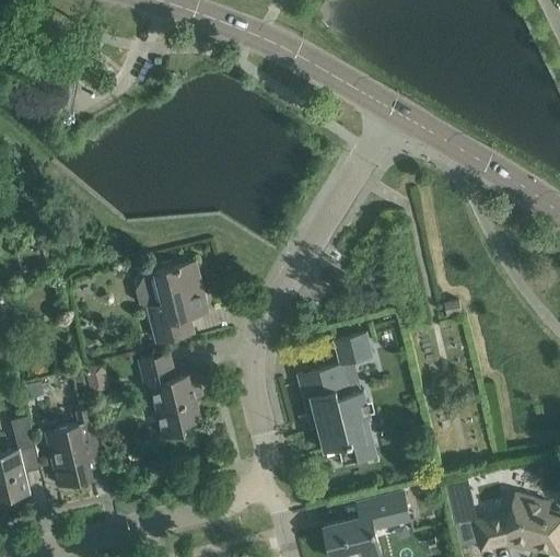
[(94,61),(93,62),(114,79),(120,70),(100,55),(94,61)]
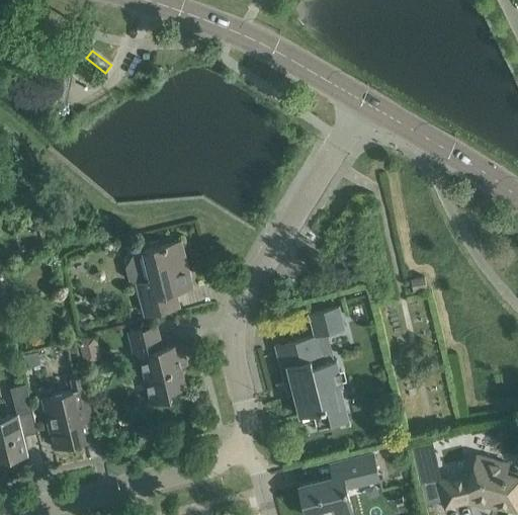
[(67,87),(52,76),(40,90),(56,101),(67,87)]
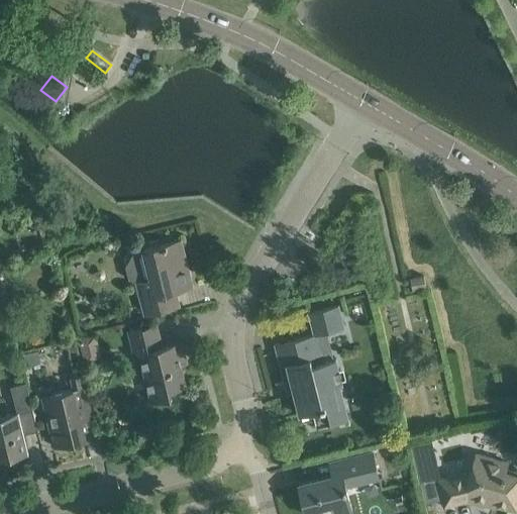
[(134,254),(129,264),(137,268),(141,283),(137,284),(145,316),(178,308),(174,293),(191,288),(180,242),(144,251),(134,254)]
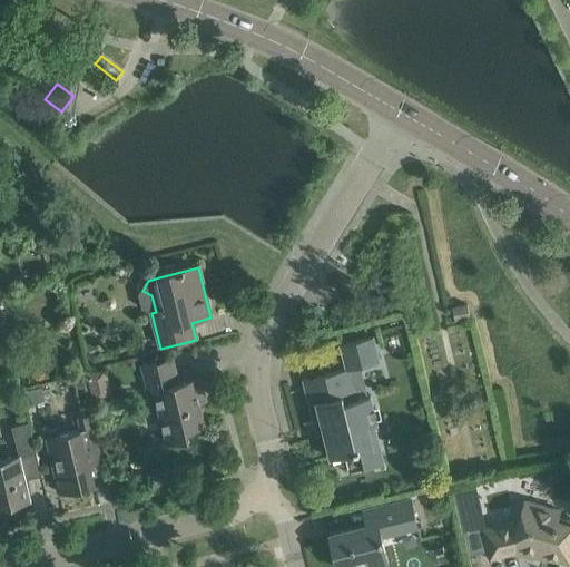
[(465,304),(451,308),(454,321),(469,318),(465,304)]
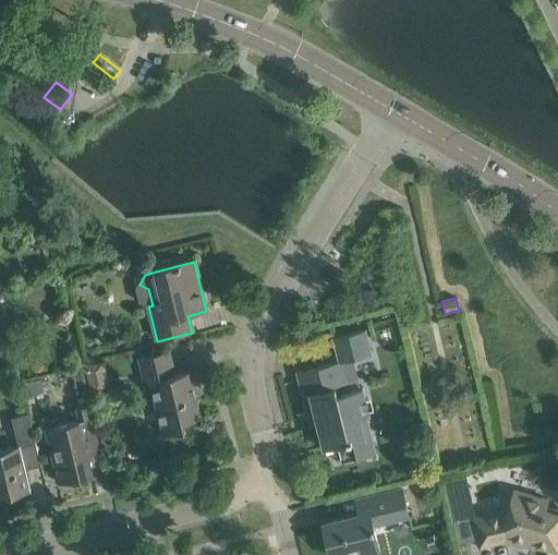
[(339,363),(296,374),(306,414),(314,413),(317,426),(323,449),(339,445),(344,463),(375,456),(370,434),(363,436),(360,420),(365,418),(367,418),(360,390),(353,362),(371,358),(370,353),(365,332),(332,340),(339,363)]
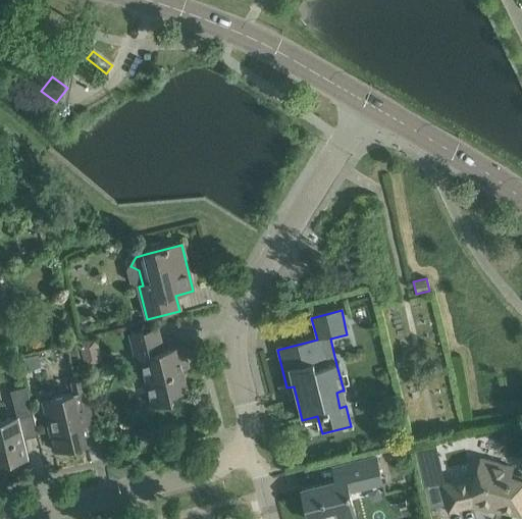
[(183,347),(163,352),(157,329),(129,335),(136,360),(141,359),(153,408),(172,403),(171,396),(187,392),(178,360),(185,358),(183,347)]
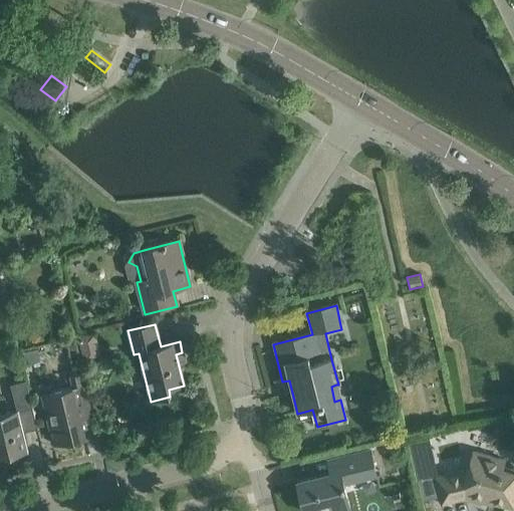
[(101,358),(95,336),(95,334),(78,338),(85,362),(101,358)]
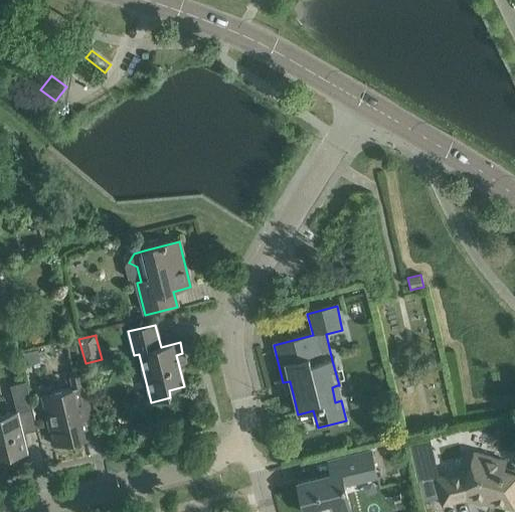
[(36,351),(21,355),(24,365),(39,361),(36,351)]
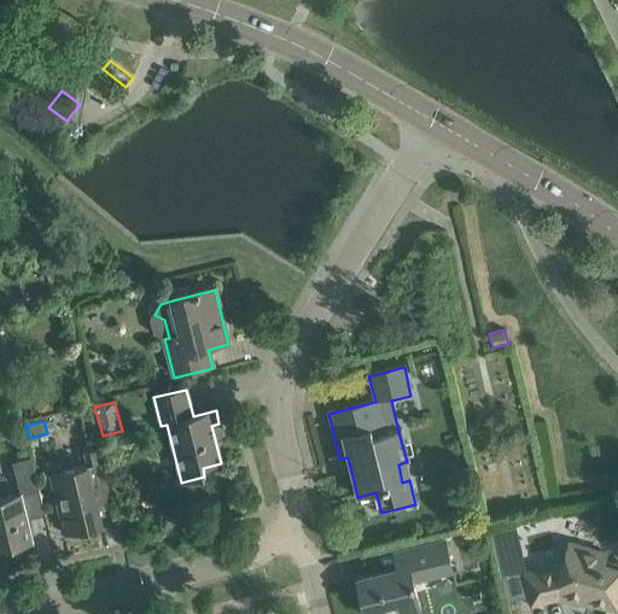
[(88,467),(62,473),(50,477),(65,537),(103,528),(97,504),(111,502),(99,450),(85,454),(88,467)]
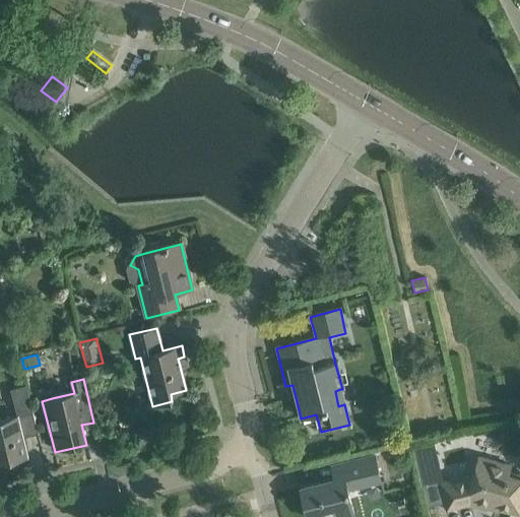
[(27,386),(10,390),(16,417),(17,417),(34,413),(27,386)]
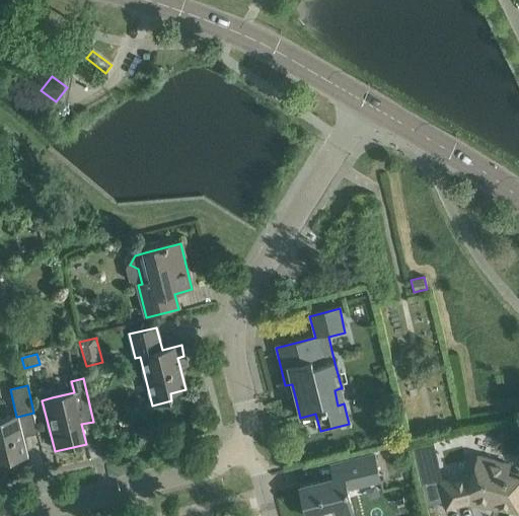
[(16,417),(0,420),(0,461),(6,460),(6,463),(26,458),(22,438),(17,417),(16,417)]
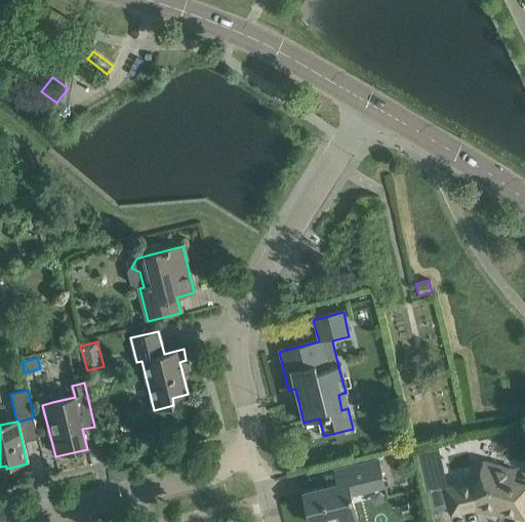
[(428,464),(425,451),(416,453),(419,466),(428,464)]
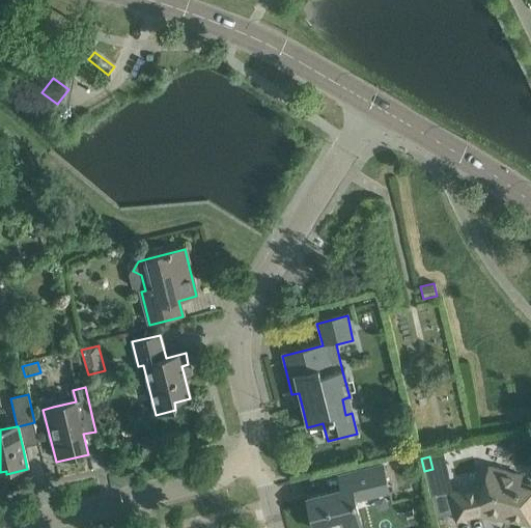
[(362,527),(356,502),(390,494),(384,468),(338,479),(341,492),(307,500),(313,527),(338,527),(344,526),(344,527),(362,527)]
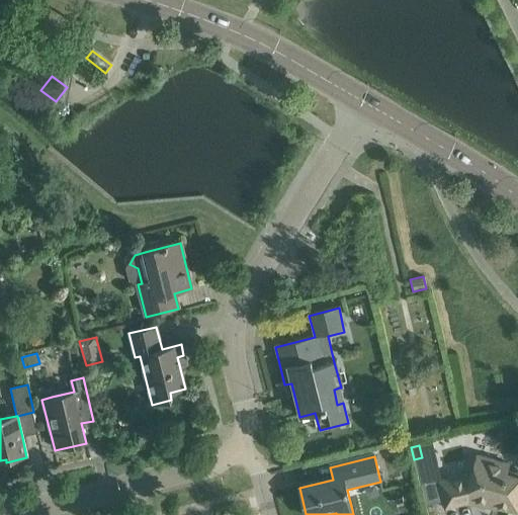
[(473,476),(439,485),(440,490),(445,509),(468,503),(485,508),(486,506),(511,513),(517,514),(517,513),(517,477),(506,474),(508,466),(479,459),(473,476)]
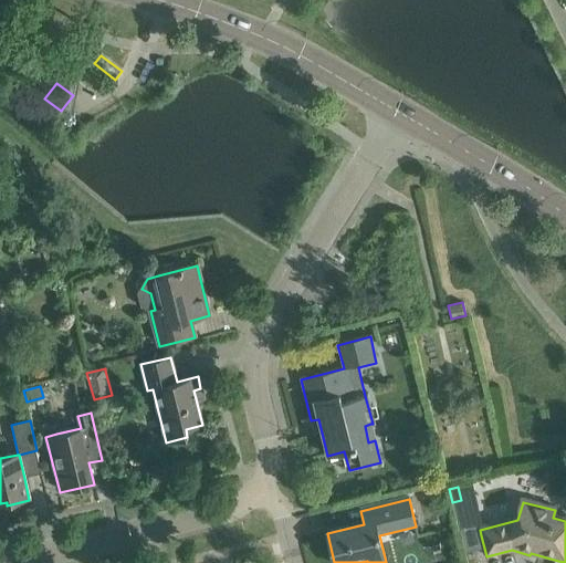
[(468,528),(464,514),(456,517),(459,530),(468,528)]
